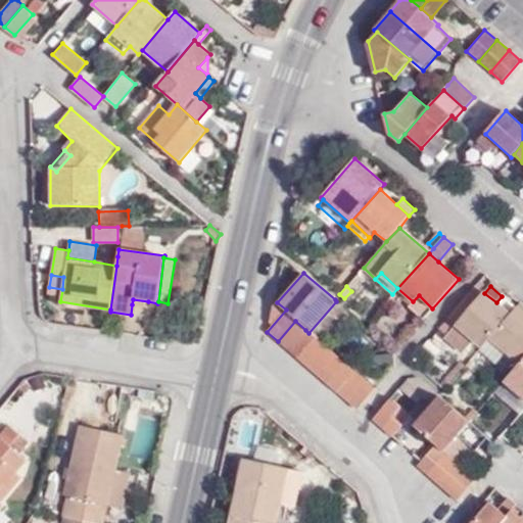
[(478,287),(448,322),(455,327),(484,293),(478,287)]
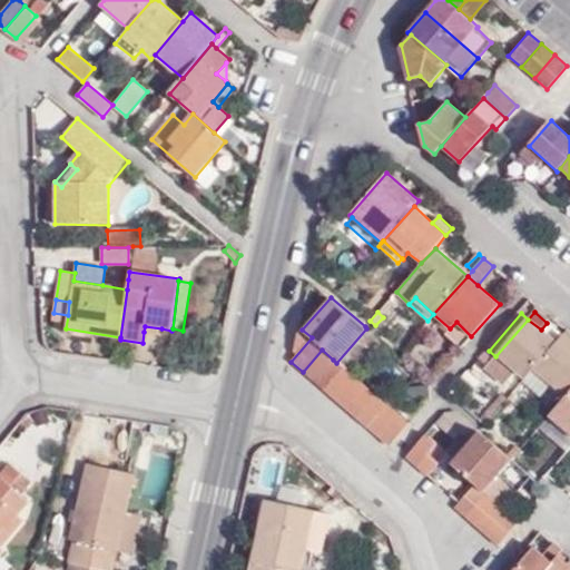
[(557,344),(541,330),(528,320),(495,356),(497,357),(485,369),(505,387),(518,374),(523,381),(533,370),(557,344)]
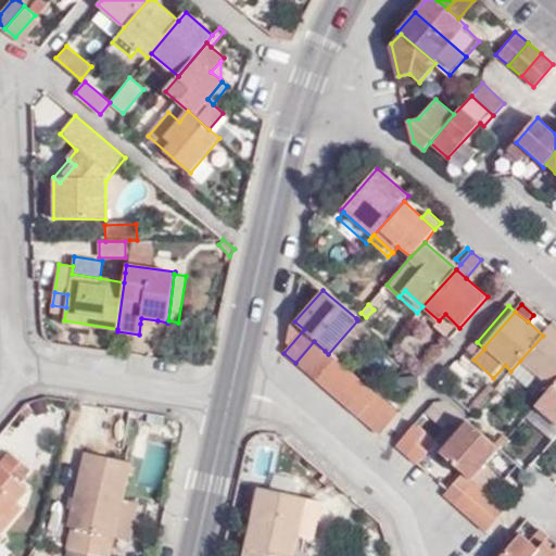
[(434,327),(449,340),(459,328),(445,314),(439,320),(434,327)]
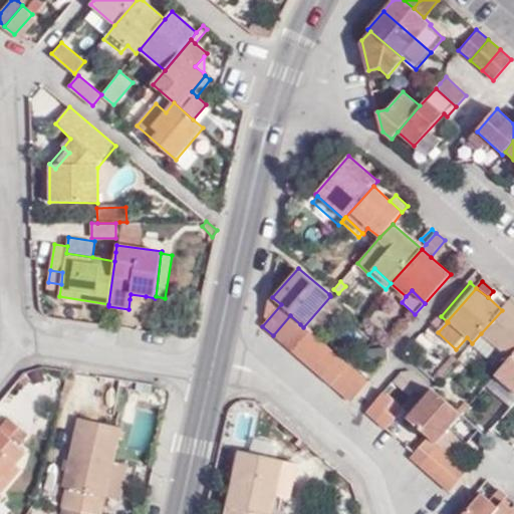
[(314,336),(341,305),(330,296),(303,327),(309,332),(314,336)]
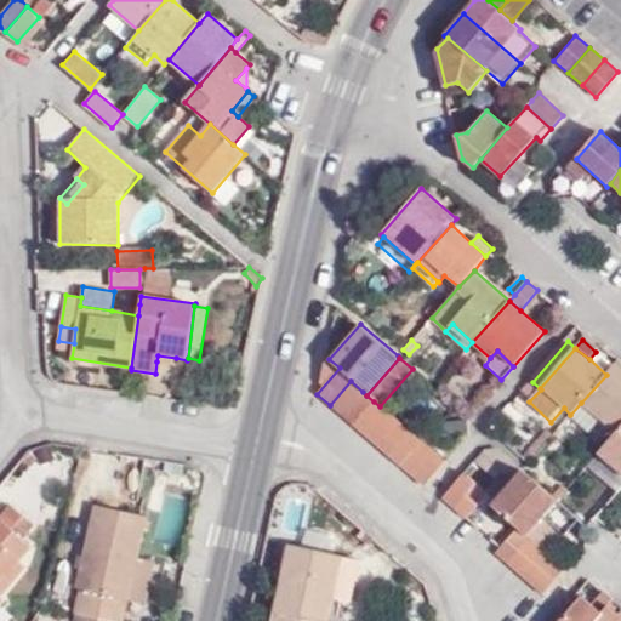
[(620,427),(620,372),(614,366),(607,375),(581,403),(599,420),(615,434),(620,427)]
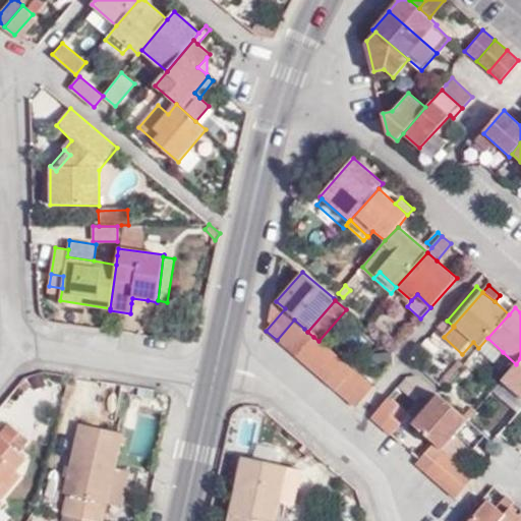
[(304,329),(294,320),(277,340),(287,349),(304,329)]
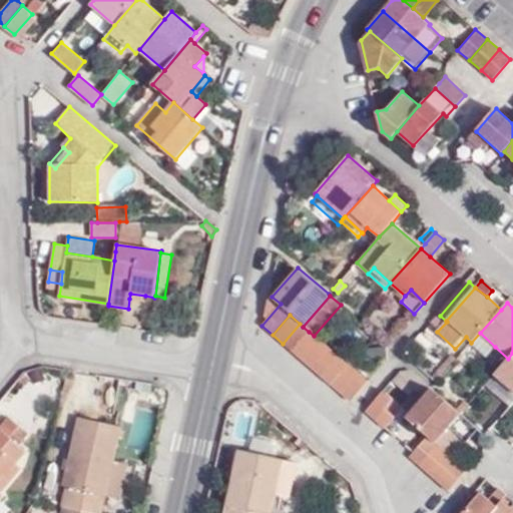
[(300,324),(283,344),(292,352),(309,332),(303,327),(300,324)]
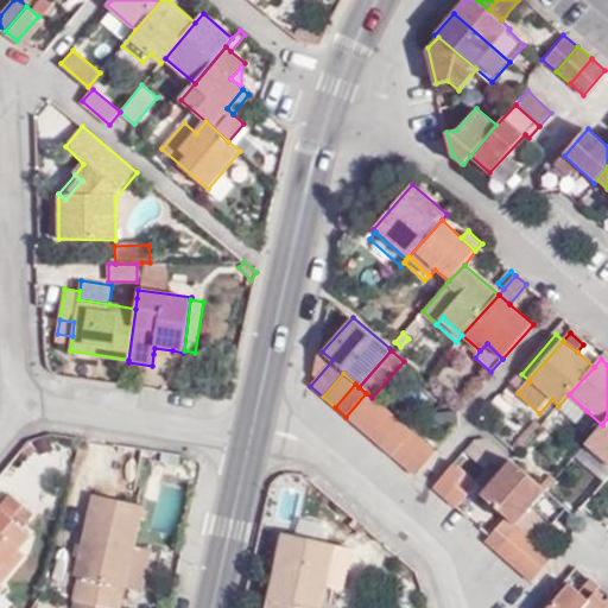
[(372,398),(366,393),(346,417),(358,426),(378,403),(372,398)]
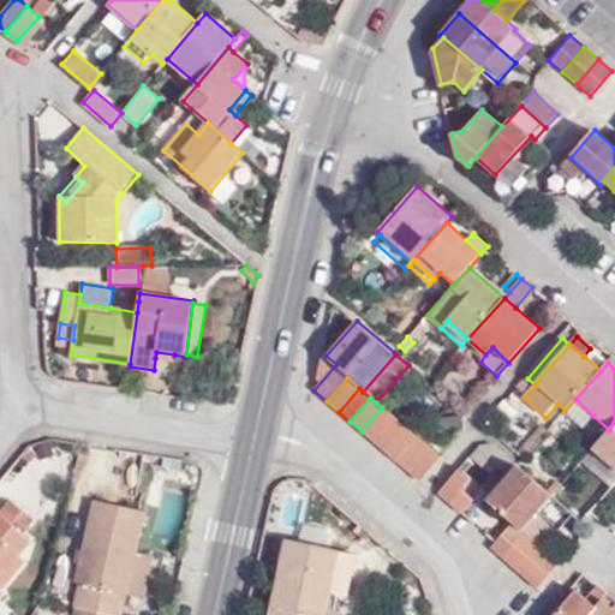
[(575,399),(565,411),(562,415),(581,431),(593,416),(575,399)]
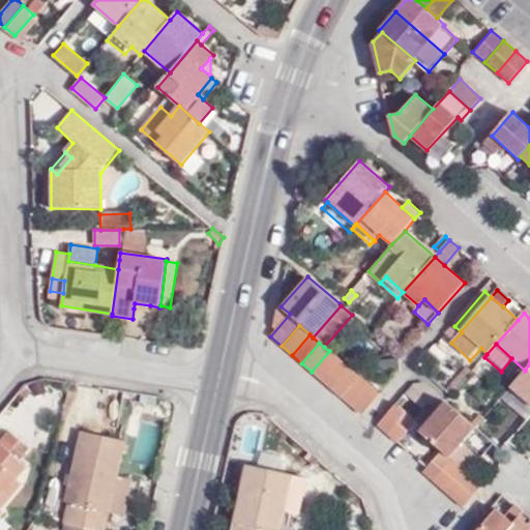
[(339,359),(329,351),(312,372),(321,380),(339,359)]
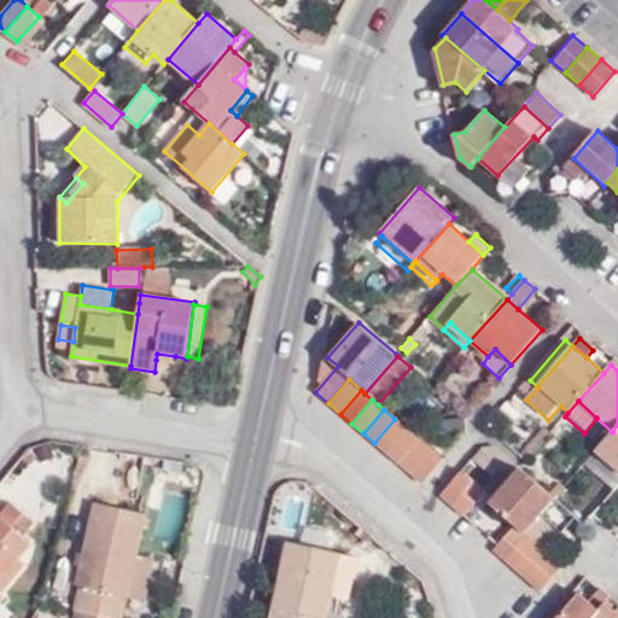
[(407,429),(395,419),(374,443),(385,452),(407,429)]
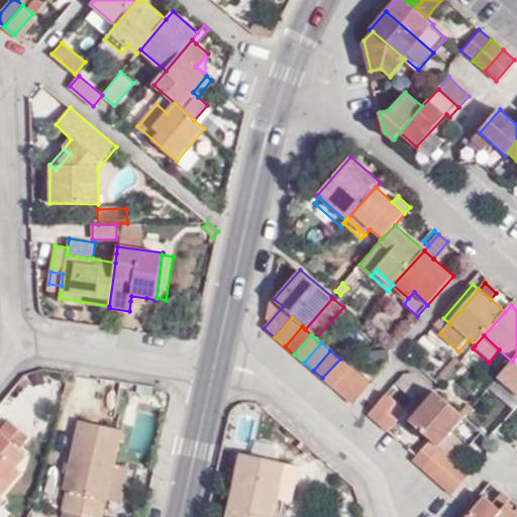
[(498,379),(516,395),(516,355),(512,362),(498,379)]
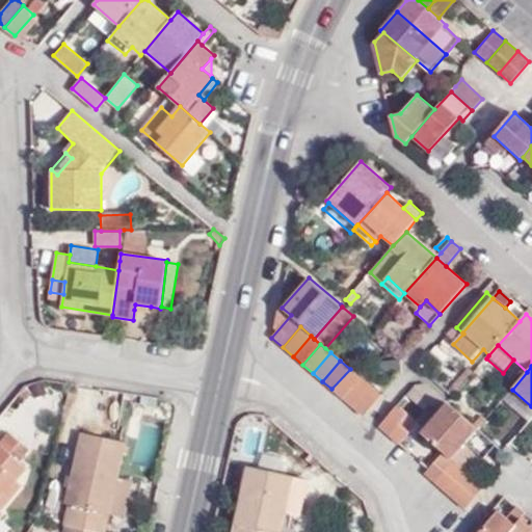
[(360,377),(350,369),(331,389),(342,398),(360,377)]
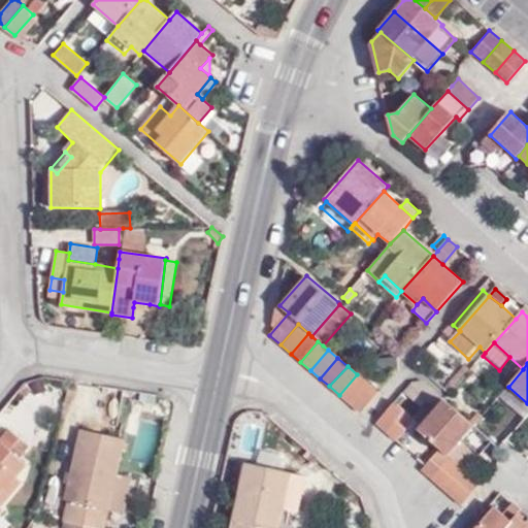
[(367,383),(357,374),(339,395),(349,403),(367,383)]
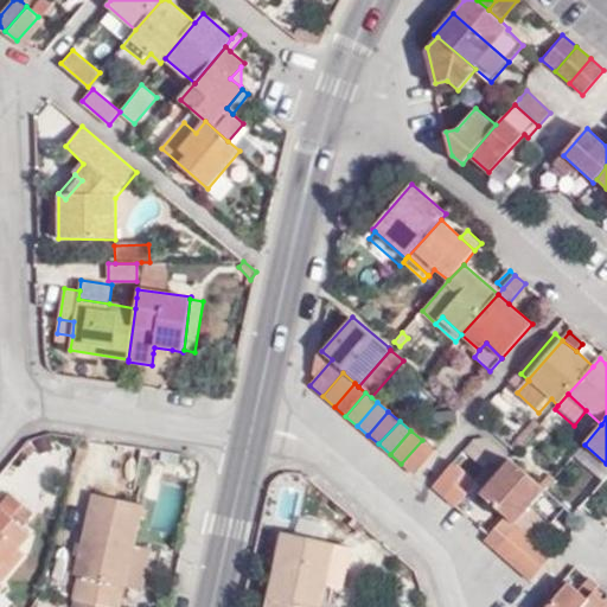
[(511,439),(505,445),(516,454),(522,448),(511,439)]
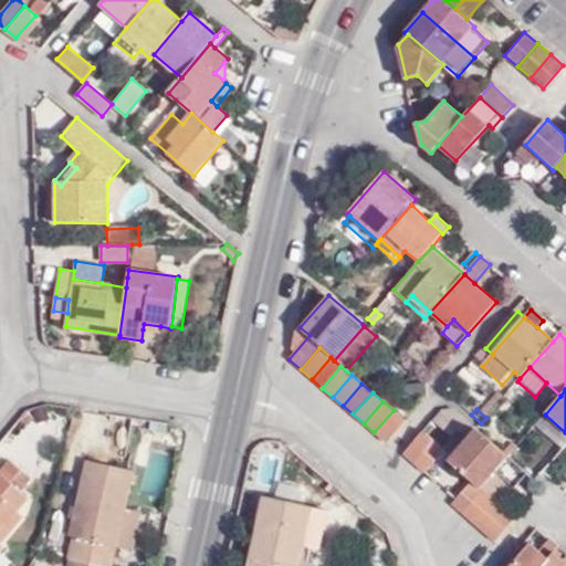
[(385,442),(405,420),(394,410),(374,432),(385,442)]
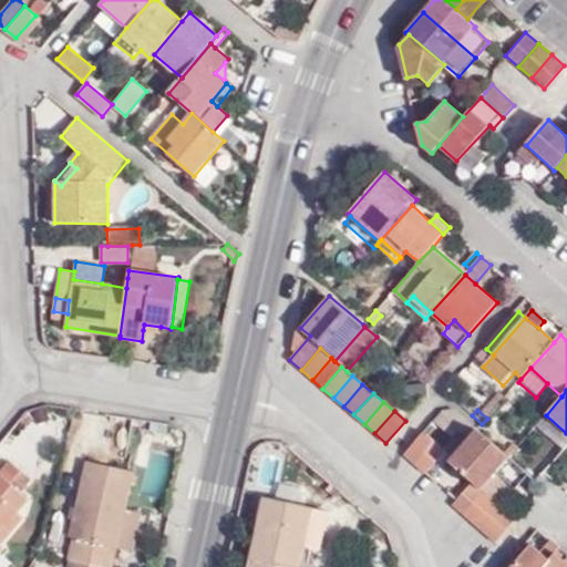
[(447,420),(442,413),(425,432),(432,437),(447,420)]
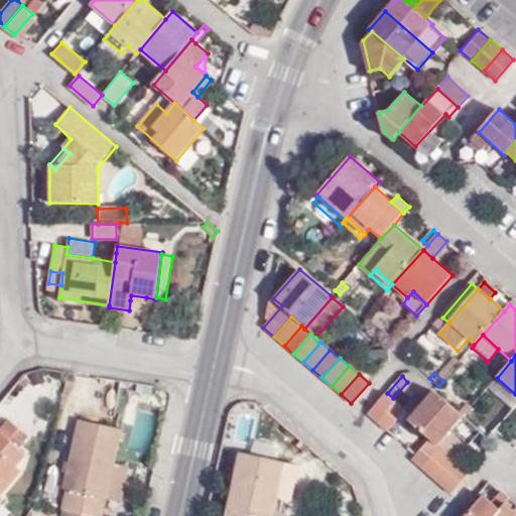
[(140,394),(149,395),(150,388),(141,387),(140,394)]
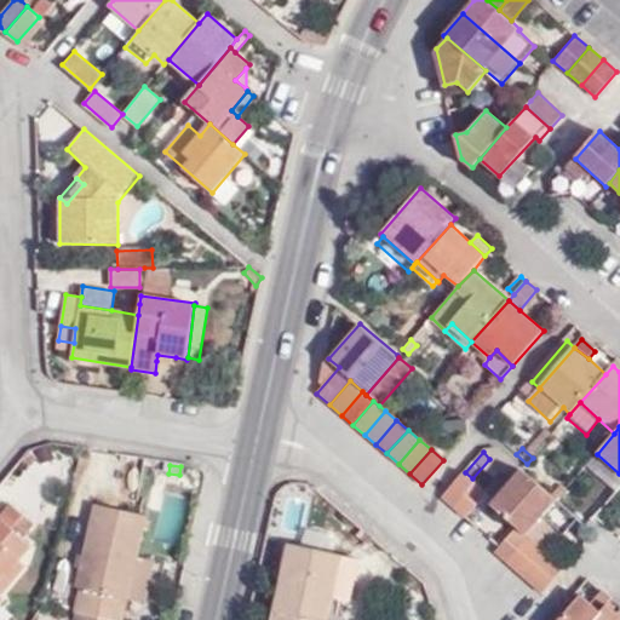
[(521,471),(491,505),(518,529),(527,537),(557,503),(556,501),(521,471)]
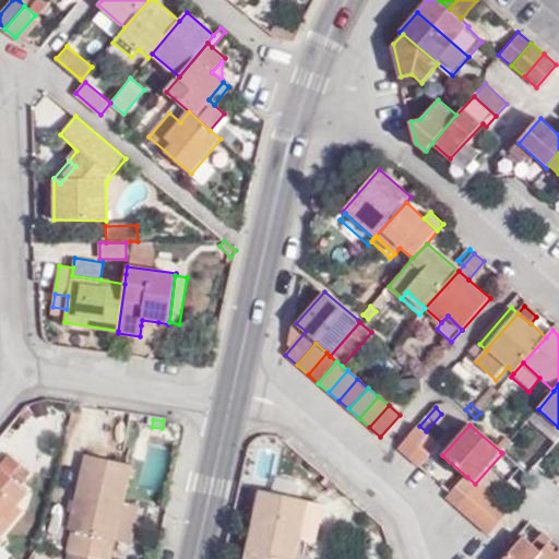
[(419,426),(399,449),(409,459),(430,435),(426,431),(419,426)]
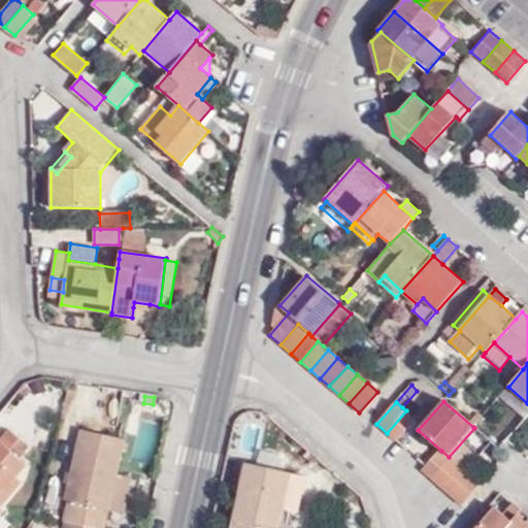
[(406,410),(387,433),(396,441),(416,419),(406,410)]
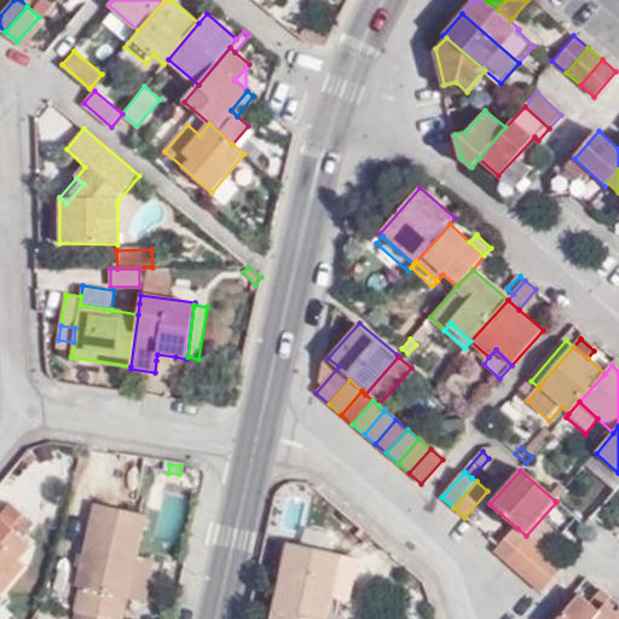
[(567,512),(556,502),(526,536),(527,537),(538,547),(567,512)]
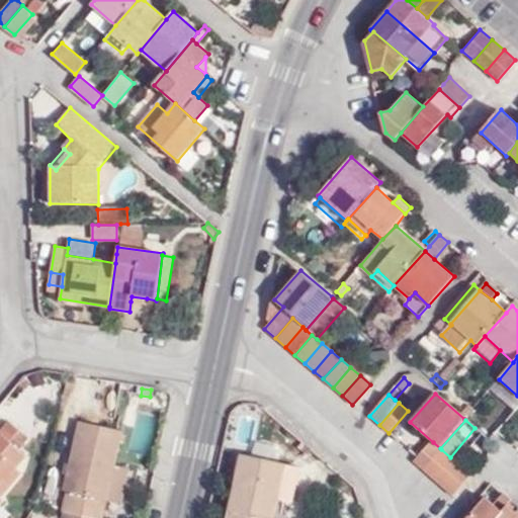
[(68,493),(63,513),(84,517),(101,517),(105,501),(113,465),(121,432),(79,423),(64,492),(68,493)]
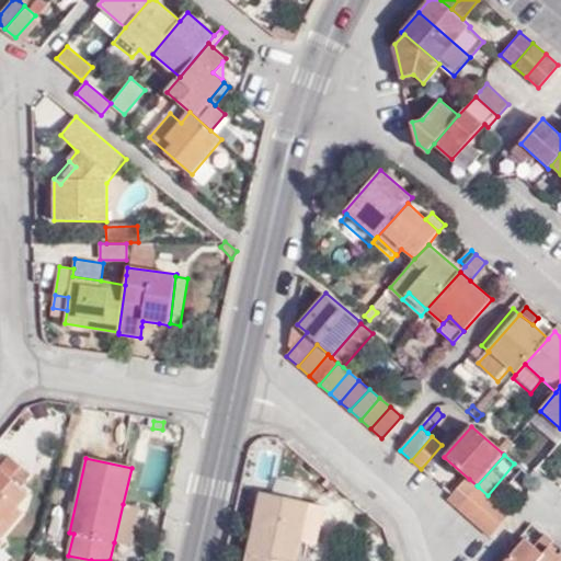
[(0,472),(0,471),(0,539),(21,514),(15,508),(26,495),(19,488),(30,474),(11,459),(0,472)]
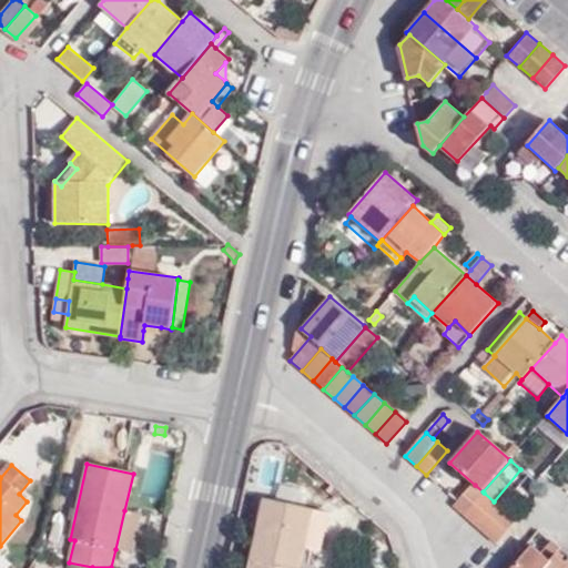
[(459,503),(455,508),(465,516),(484,493),(483,492),(475,485),(459,503)]
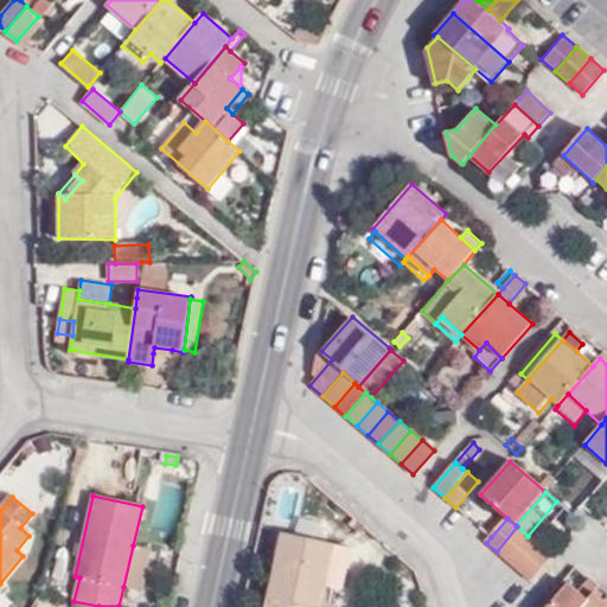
[(517,526),(497,551),(509,561),(529,537),(528,536),(517,526)]
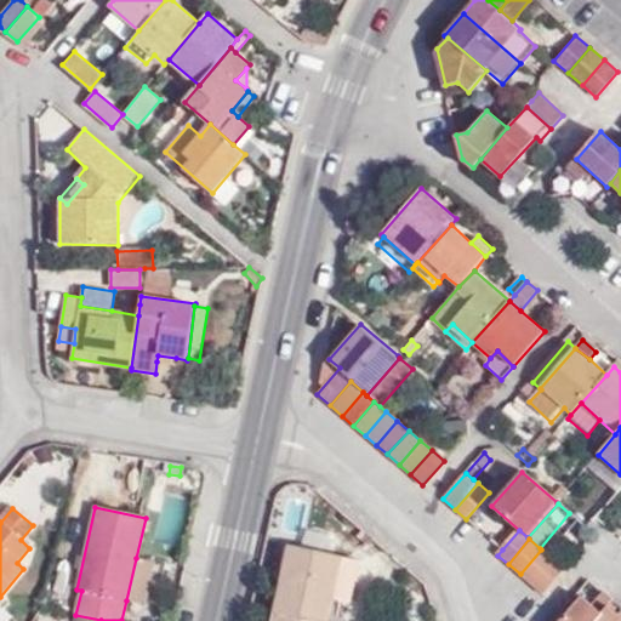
[(341,558),(290,547),(275,613),(312,620),(326,620),(331,602),(341,558)]
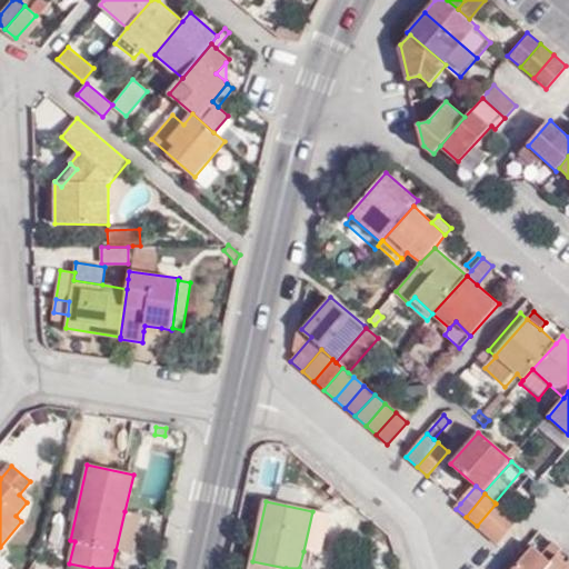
[(496,503),(477,526),(488,536),(507,512),(496,503)]
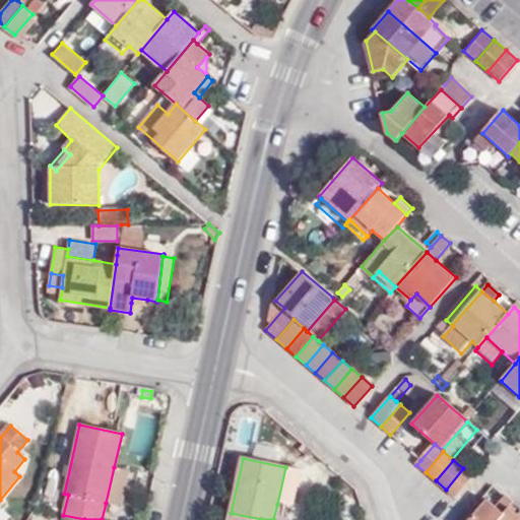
[(129,471),(114,467),(106,503),(122,506),(129,471)]
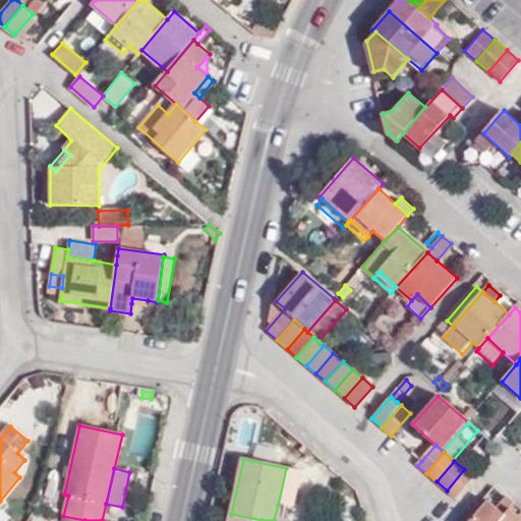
[(287,507),(295,469),(286,468),(278,505),(287,507)]
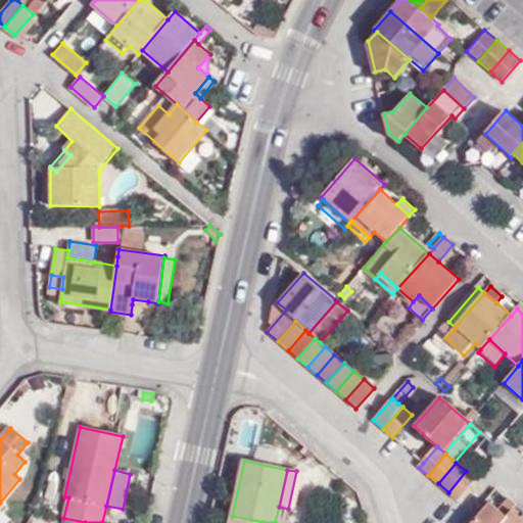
[(522,522),(522,519),(514,511),(507,518),(490,504),(472,522),(522,522)]
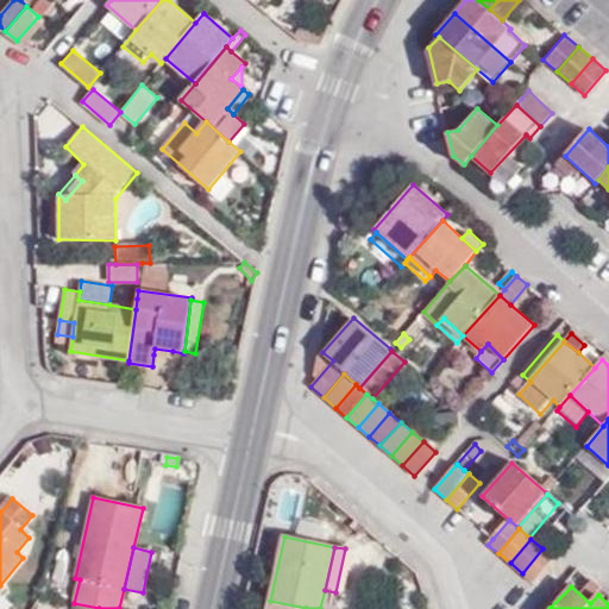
[(0,608),(7,608),(11,606),(0,596),(0,608)]
